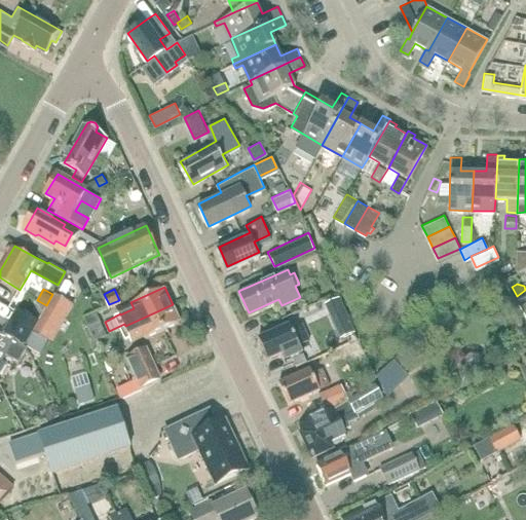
[(28,339),(26,342),(41,350),(47,338),(52,340),(73,301),(53,291),(52,294),(46,305),(38,321),(28,339)]
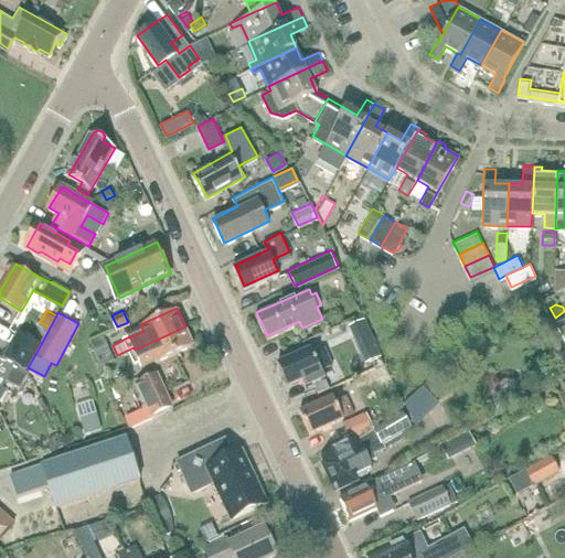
[(369,330),(362,315),(349,322),(355,336),(369,330)]
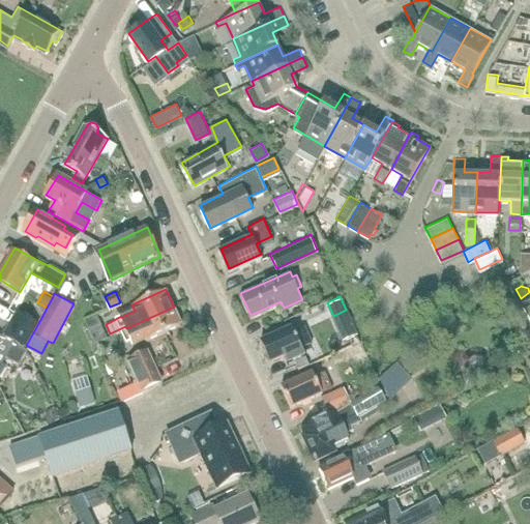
[(174,307),(126,328),(133,341),(146,333),(148,340),(182,323),(174,307)]
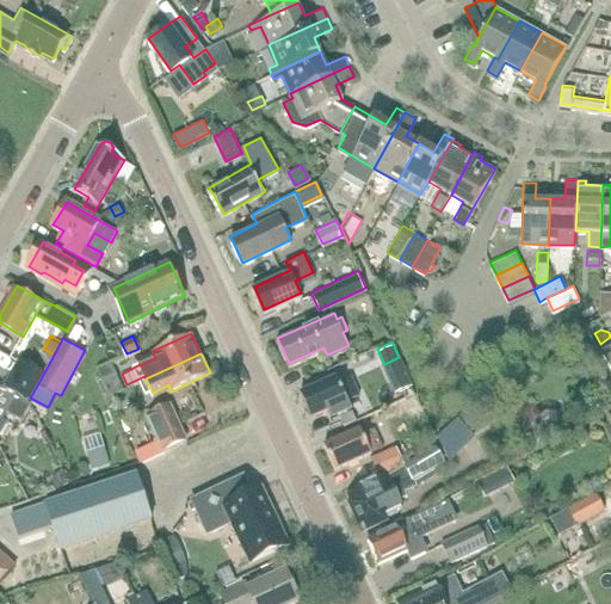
[(5,383),(30,398),(32,394),(44,373),(20,359),(7,380),(5,383)]
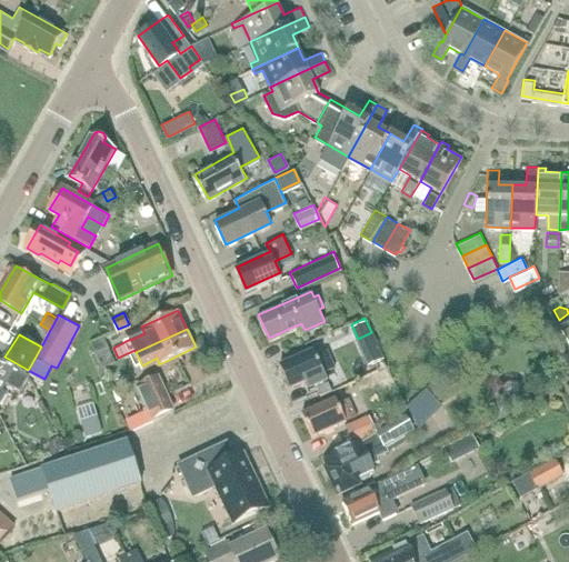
[(105,337),(92,342),(97,352),(109,347),(105,337)]
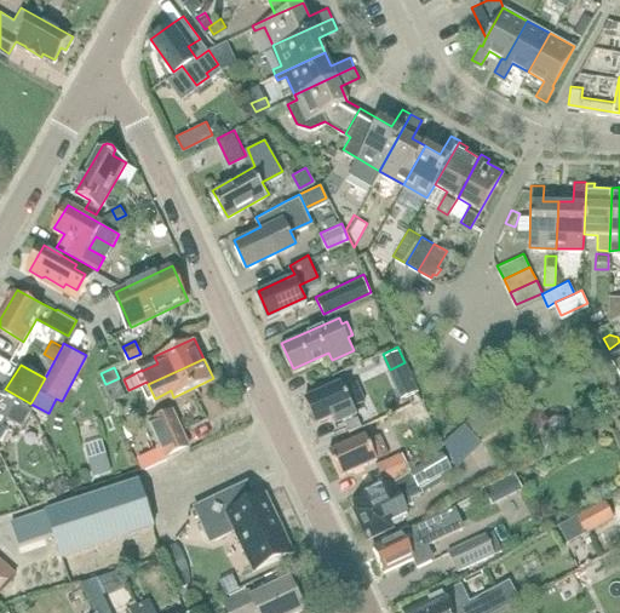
[(356,378),(344,384),(342,379),(305,395),(316,419),(333,412),(338,422),(359,412),(354,401),(365,396),(356,378)]
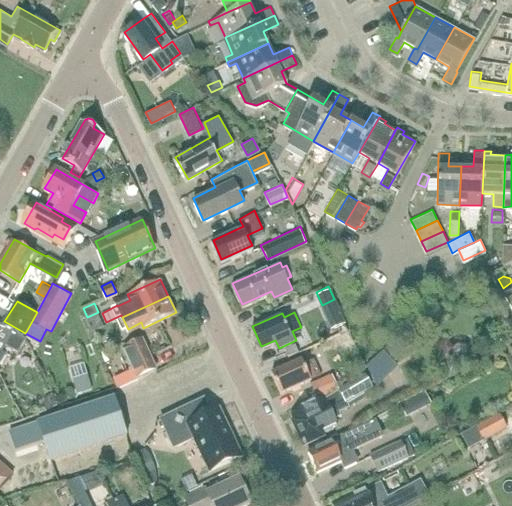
[(14,331),(13,332),(0,324),(0,340),(6,344),(8,341),(19,348),(25,337),(14,331)]
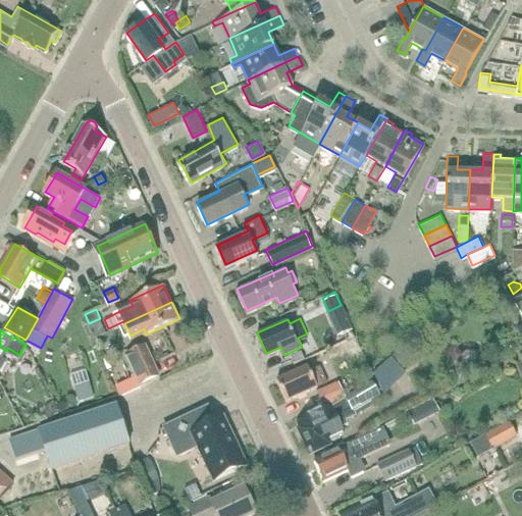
[(128,353),(142,382),(160,374),(147,345),(128,353)]
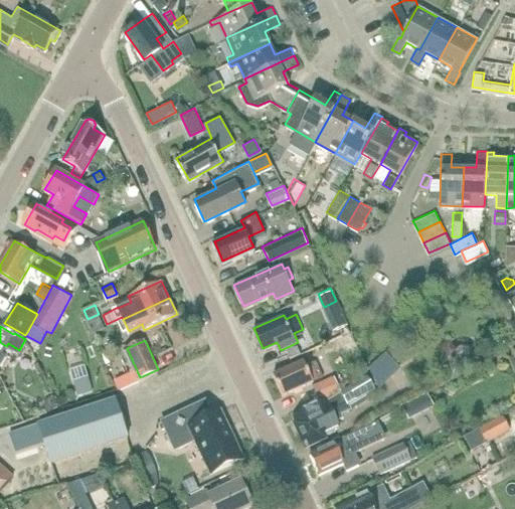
[(402,357),(394,343),(381,355),(387,365),(402,357)]
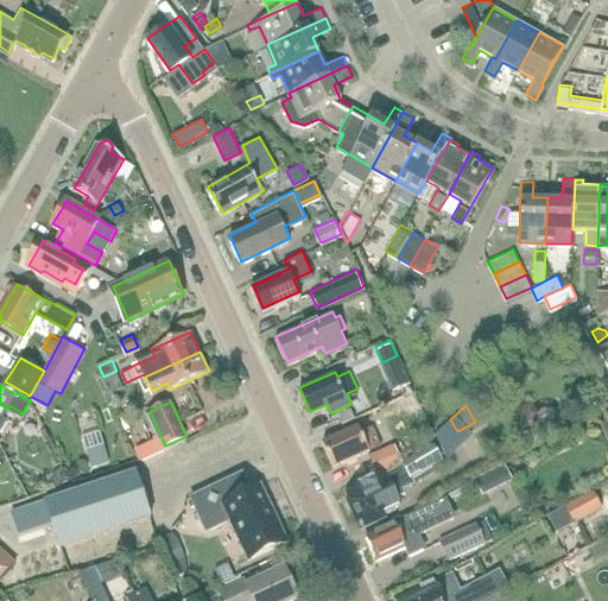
[(334,463),(381,442),(373,423),(361,429),(359,423),(323,440),(334,463)]
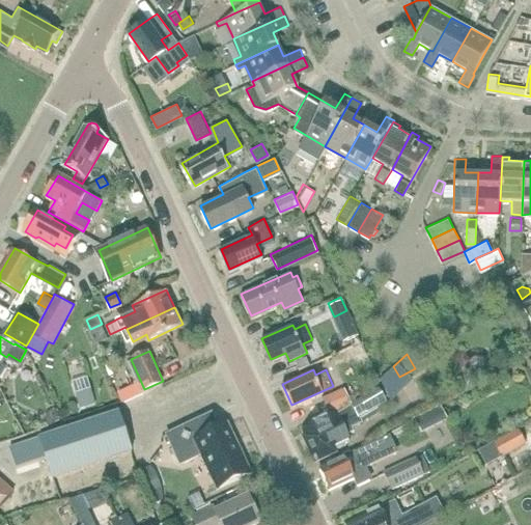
[(110,397),(131,390),(127,379),(106,386),(110,397)]
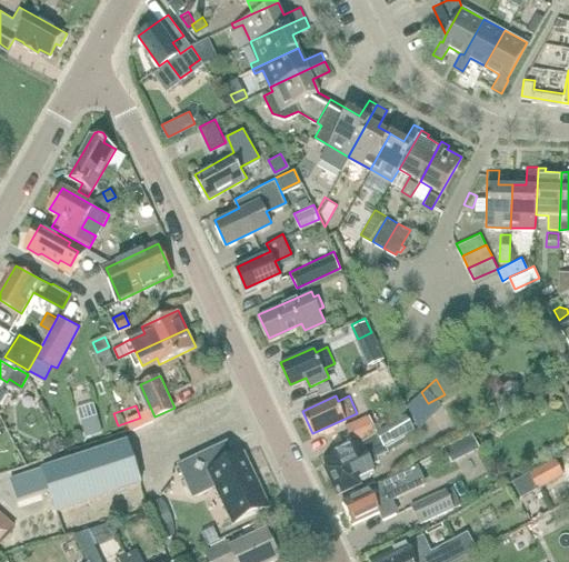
[(97,411),(81,417),(86,433),(102,429),(97,411)]
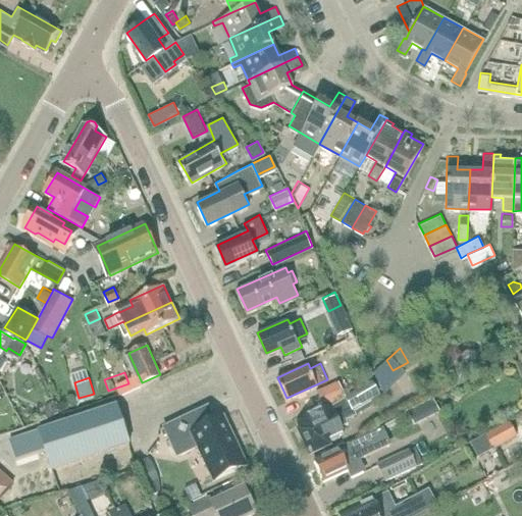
[(310,450),(322,445),(321,443),(338,434),(340,431),(345,429),(342,422),(348,419),(346,416),(355,411),(354,408),(380,392),(372,378),(331,404),(301,416),(296,418),(310,450)]
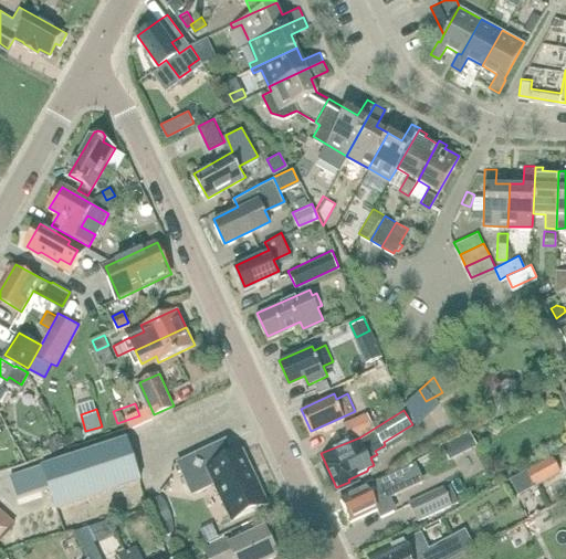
[(343,421),(349,438),(371,426),(365,411),(343,421)]
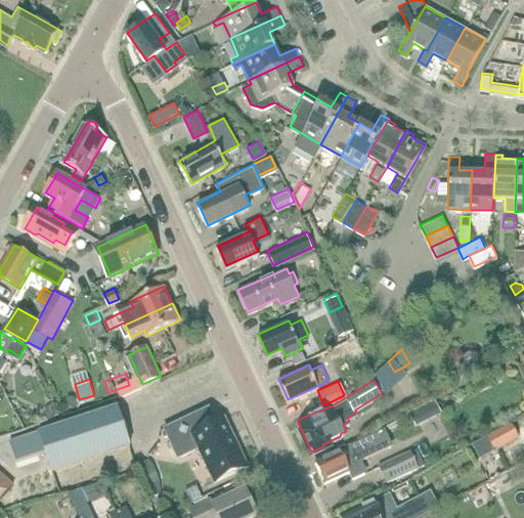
[(47,404),(45,409),(49,417),(60,412),(54,400),(47,404)]
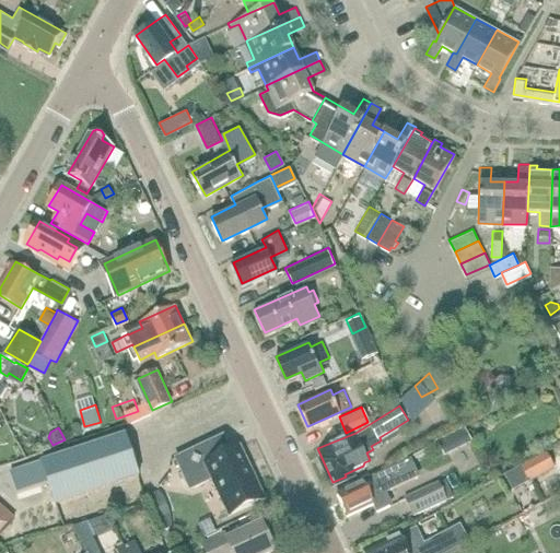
[(451,431),(438,437),(444,451),(458,445),(451,431)]
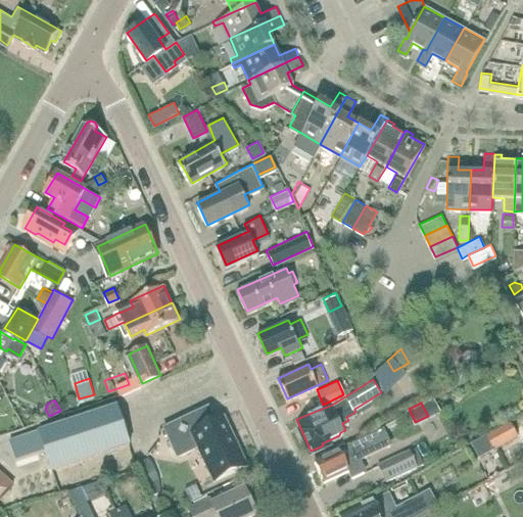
[(53,469),(129,443),(131,443),(117,404),(10,439),(17,460),(47,450),(53,469)]
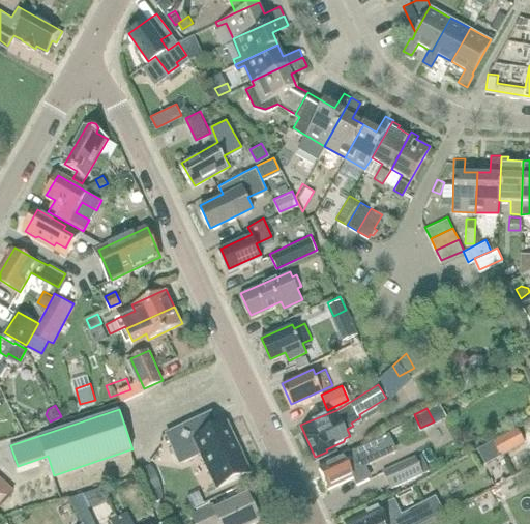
[(167,430),(181,461),(203,450),(218,485),(251,469),(228,421),(216,427),(209,410),(167,430)]
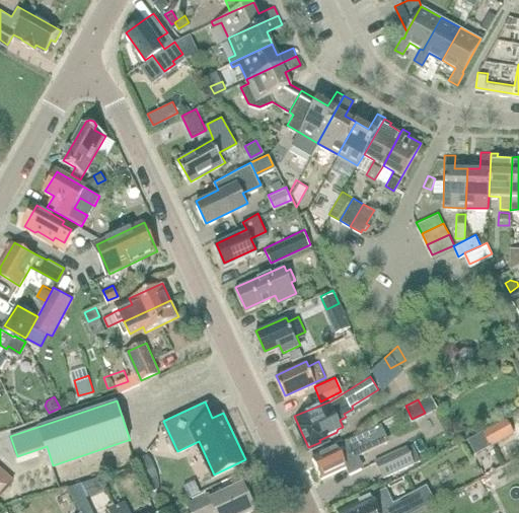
[(506,416),(483,429),(491,443),(513,430),(506,416)]
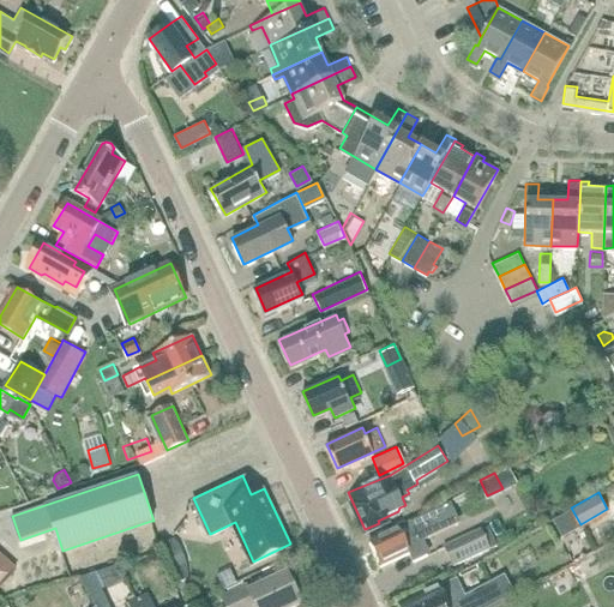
[(399,524),(369,539),(381,563),(409,550),(413,557),(428,550),(422,536),(458,520),(449,499),(427,510),(411,517),(399,524)]
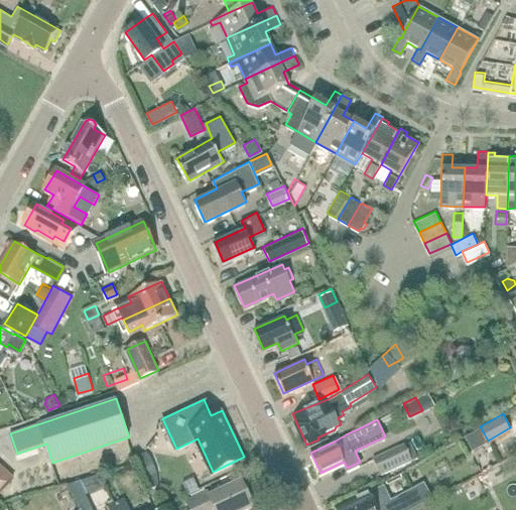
[(411,438),(404,442),(411,459),(418,456),(411,438)]
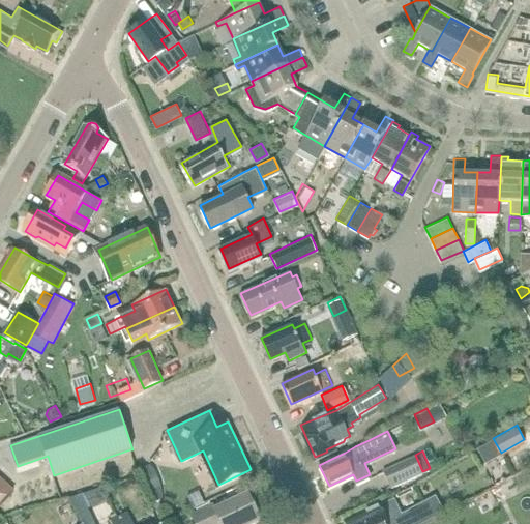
[(415,455),(385,468),(392,485),(422,471),(415,455)]
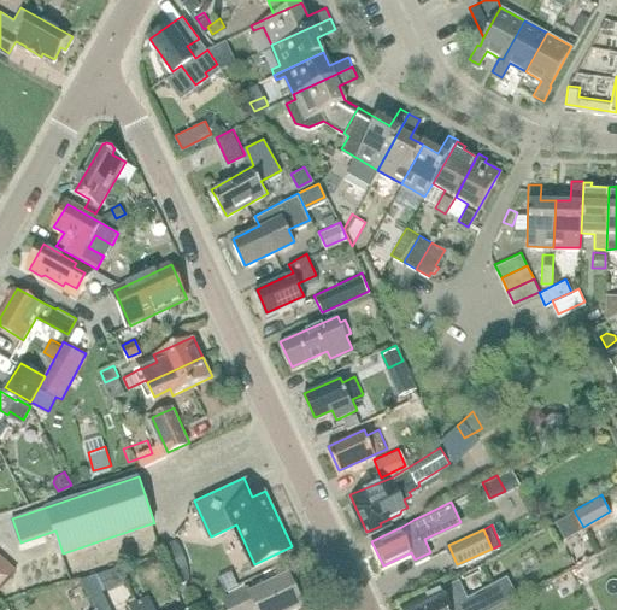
[(15,568),(0,553),(0,576),(4,580),(15,568)]
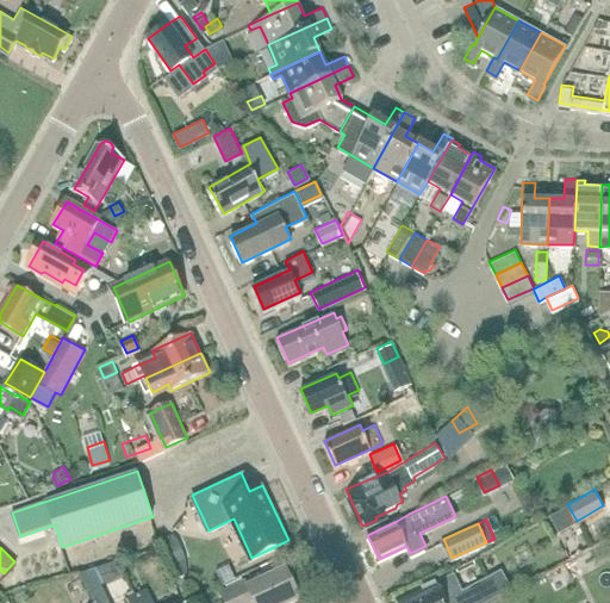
[(229,564),(216,570),(222,582),(235,577),(229,564)]
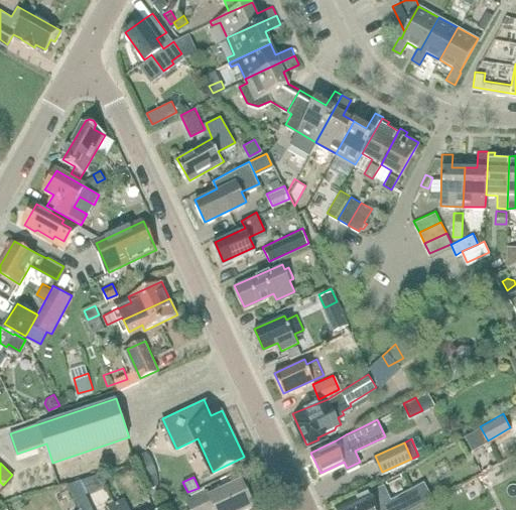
[(245,509),(253,507),(241,481),(211,495),(209,489),(186,499),(190,509),(245,509)]
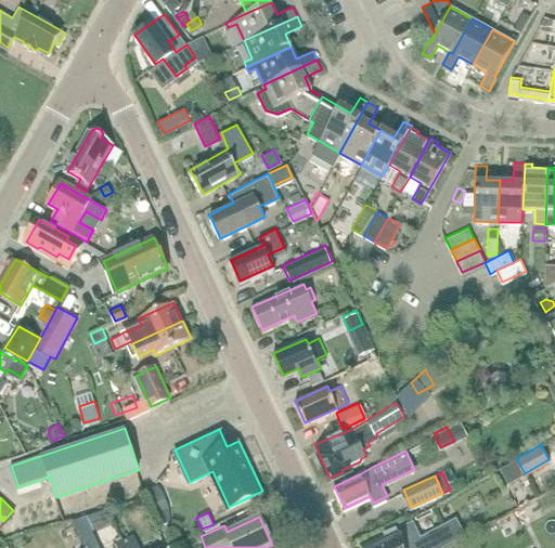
[(435,547),(427,532),(420,536),(412,520),(362,544),(363,547),(435,547)]
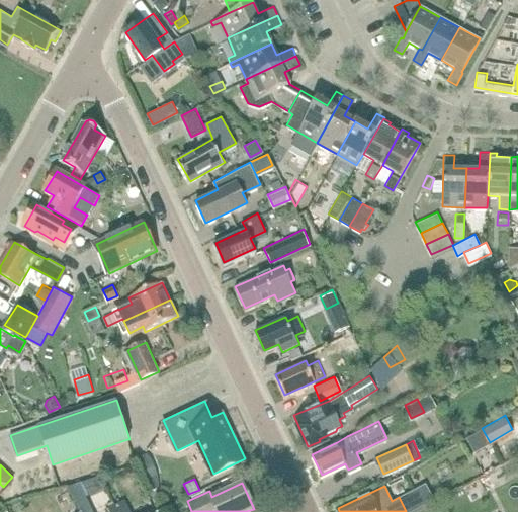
[(116,503),(119,511),(132,511),(125,499),(116,503)]
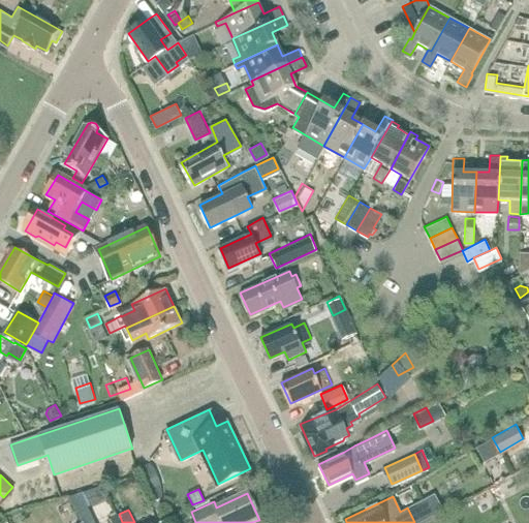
[(110,522),(122,522),(119,514),(109,519),(110,522)]
